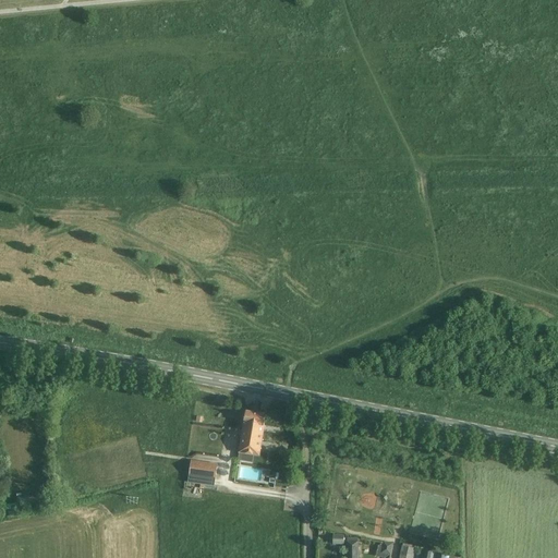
[(266,414),(245,411),(244,422),(239,452),(259,456),(266,414)]
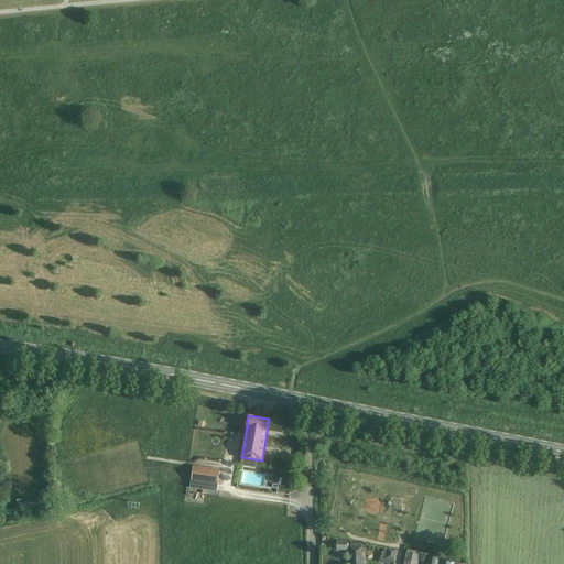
[(192,481),(191,488),(217,491),(217,485),(219,469),(194,466),(193,474),(192,481)]
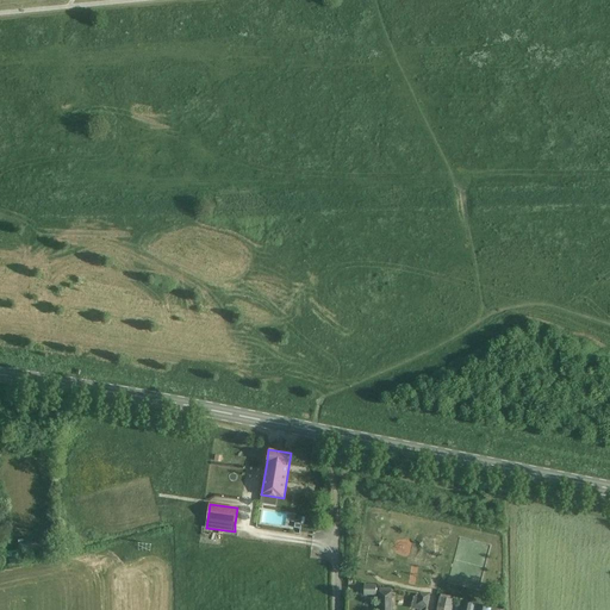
[(18,552),(6,552),(6,558),(17,556),(30,556),(31,555),(31,539),(23,540),(23,545),(18,545),(18,552)]
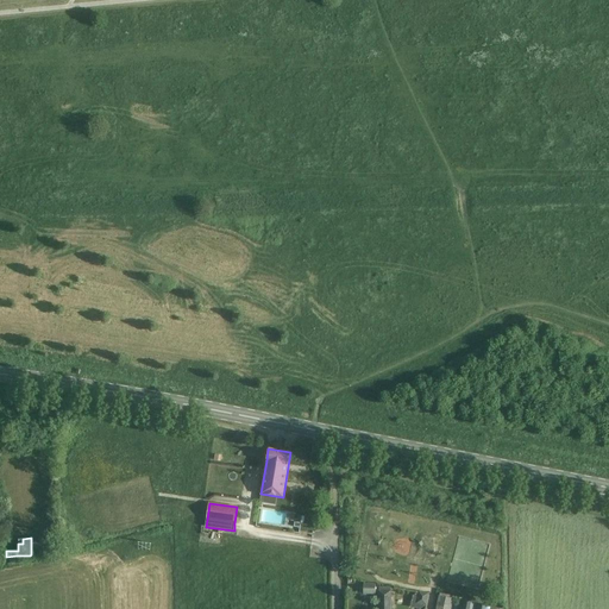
[(375,584),(363,584),(363,595),(375,595),(375,584)]
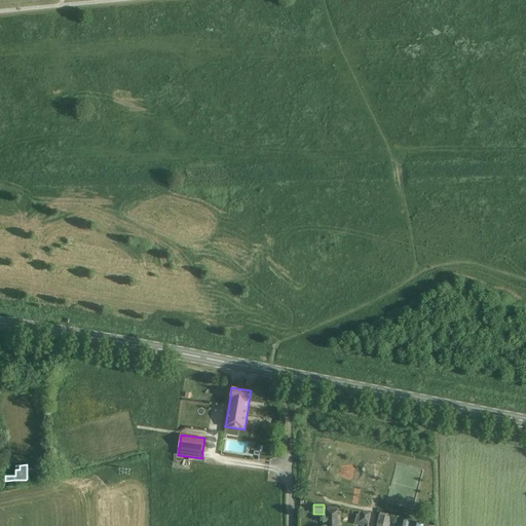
[(337,525),(337,511),(327,511),(327,525),(337,525)]
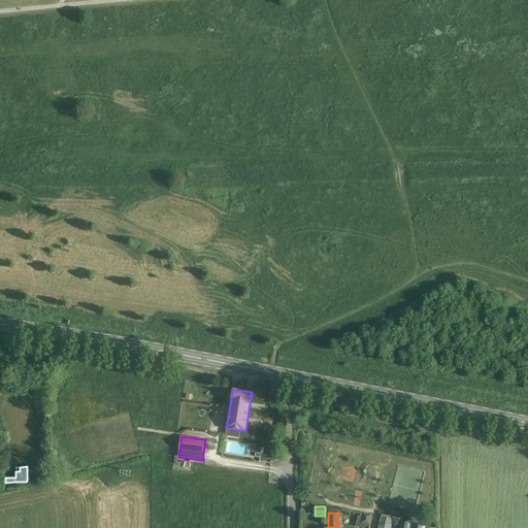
[(370,515),(363,514),(362,523),(369,524),(370,515)]
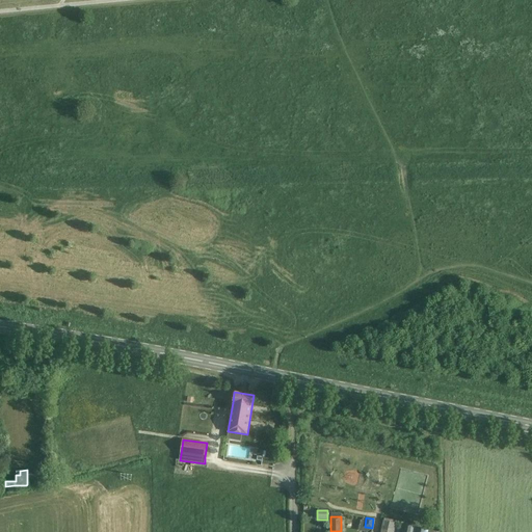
[(383,522),(380,531),(394,531),(396,524),(383,521),(383,522)]
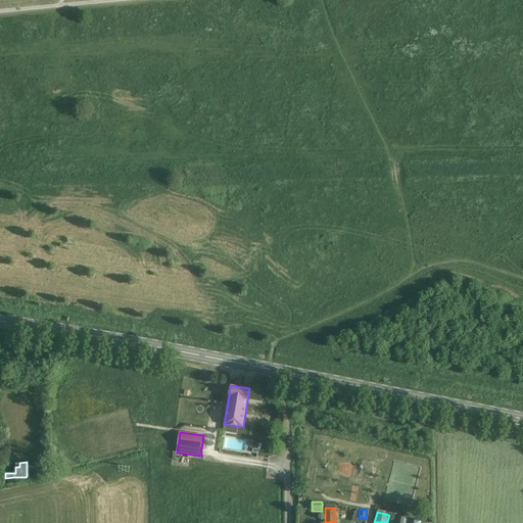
[(12,522),(13,514),(0,513),(0,522),(12,522)]
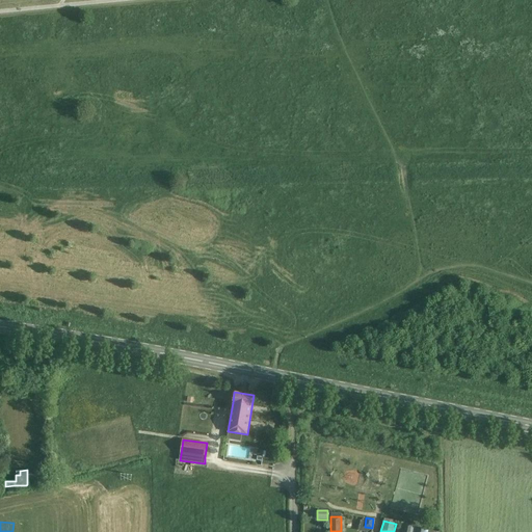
[(27,531),(27,522),(14,523),(12,531),(27,531)]
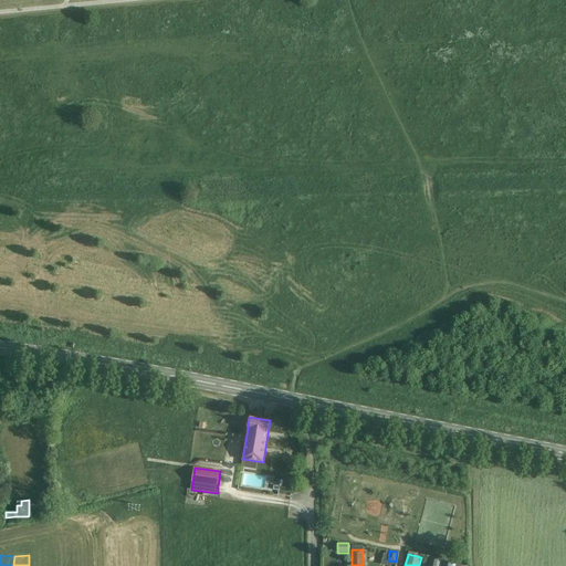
[(44,565),(44,555),(29,555),(29,565),(44,565)]
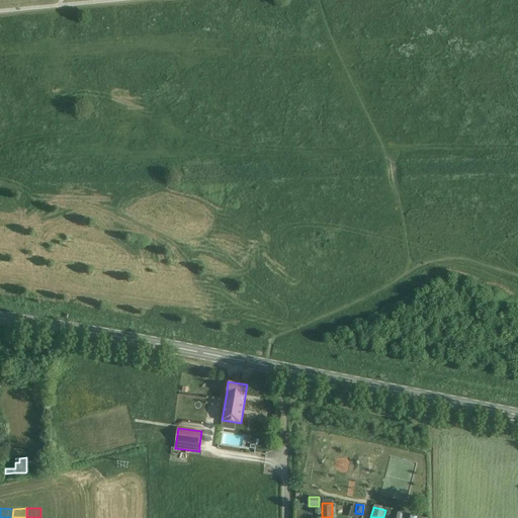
[(55,517),(55,508),(40,508),(40,517),(55,517)]
